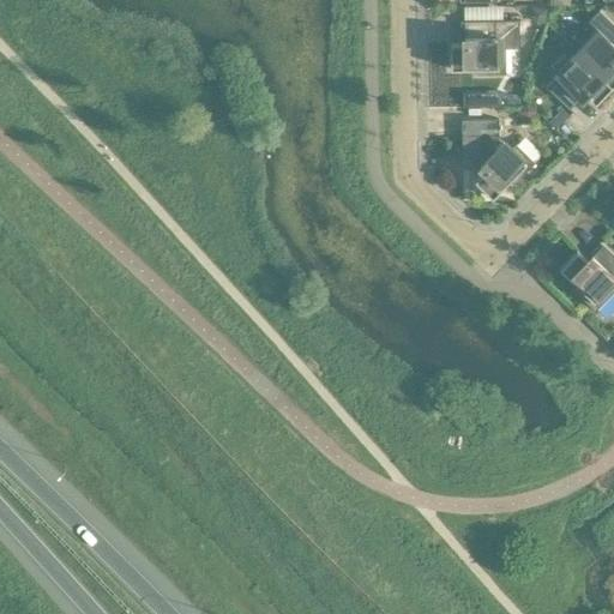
[(599,30),(578,53),(613,86),(613,84),(613,24),(600,10),(589,20),(599,30)]
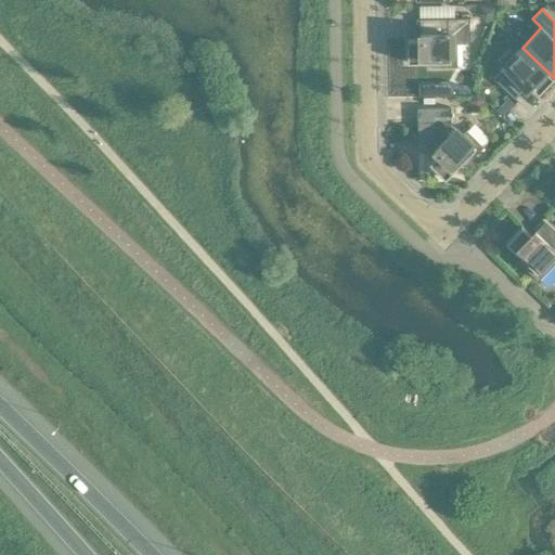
[(416,20),(420,20),(420,39),(407,39),(408,62),(430,62),(430,67),(457,66),(456,43),(469,43),(469,18),(416,18),(416,20)]
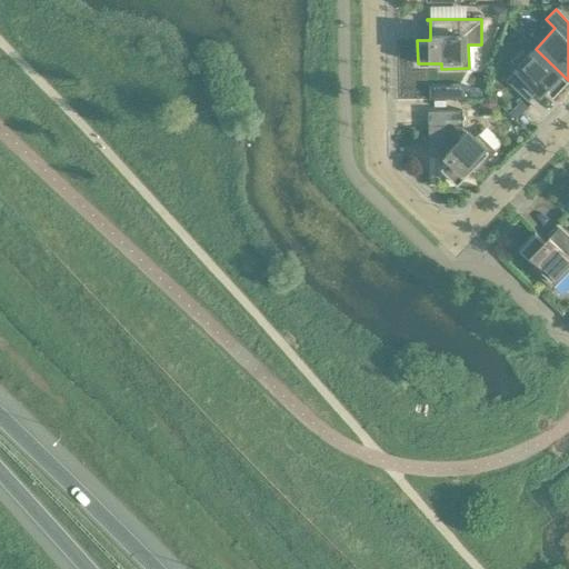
[(568,80),(536,49),(516,69),(516,70),(506,80),(531,103),(532,102),(529,100),(542,87),(551,96),(568,80)]
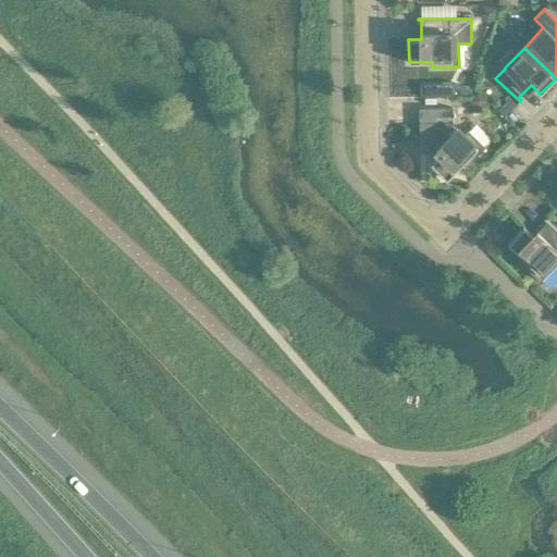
[(485,147),(468,130),(463,135),(457,128),(456,128),(453,125),(453,108),(419,108),(419,134),(424,140),(422,143),(423,144),(425,140),(440,155),(430,163),(447,180),(463,162),(467,166),(485,147)]
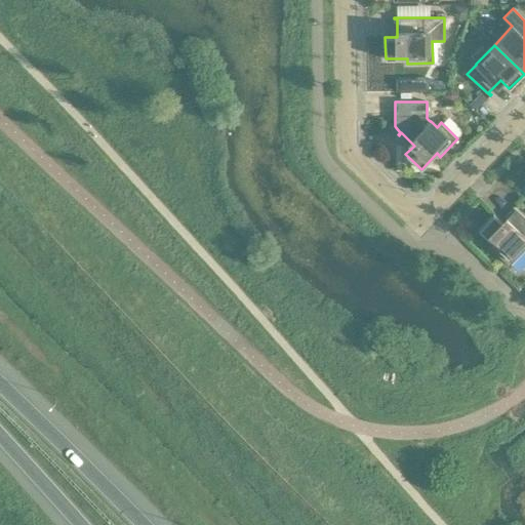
[(479,229),(494,244),(491,248),(509,266),(524,248),(521,245),(524,240),(524,217),(513,206),(513,207),(515,209),(502,223),(493,213),(479,229)]
